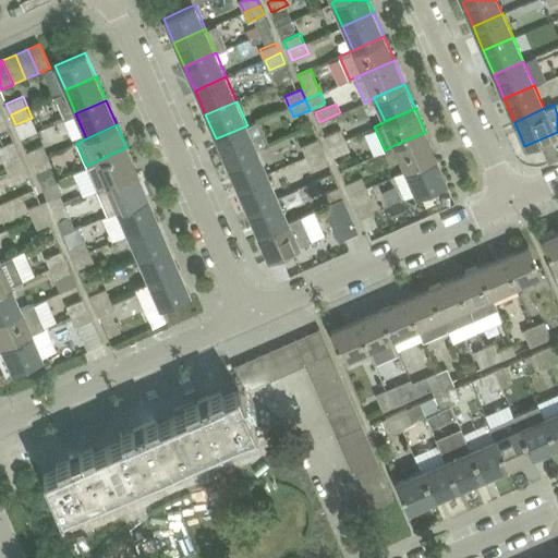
[(247,125),(216,138),(226,162),(257,149),(247,125)]
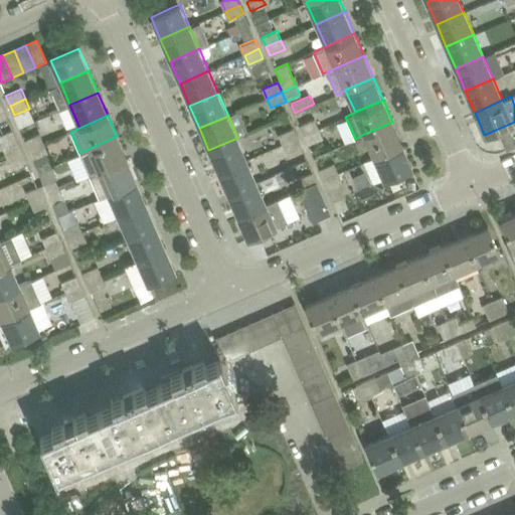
[(300,125),(304,135),(319,128),(315,119),(300,125)]
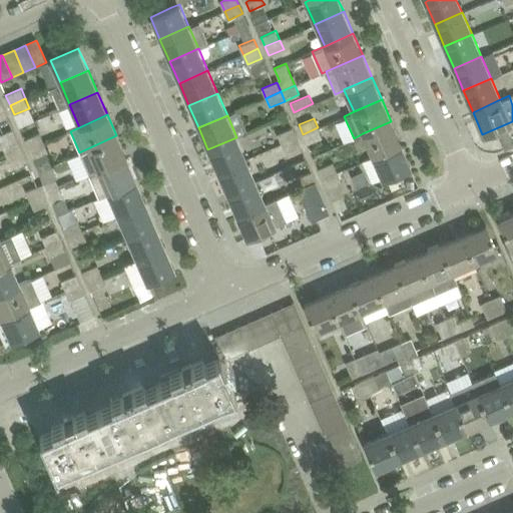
[(401,143),(391,121),(363,133),(373,156),(401,143)]
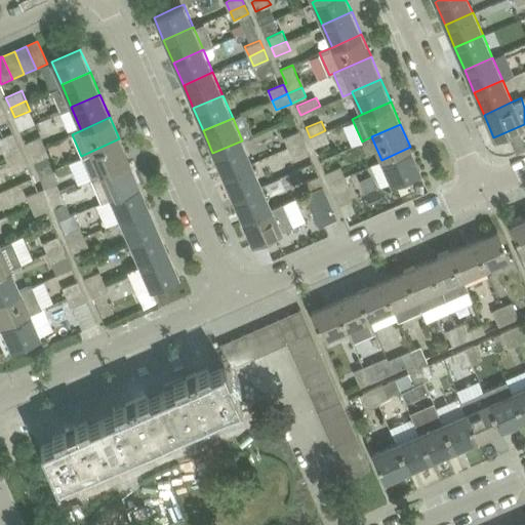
[(284,137),(288,147),(304,140),(299,130),(284,137)]
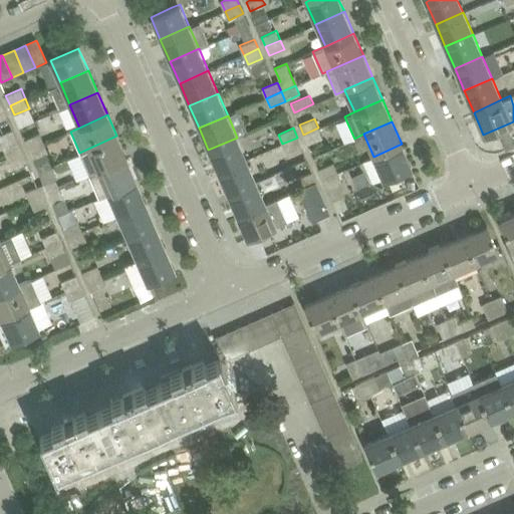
[(322,138),(318,127),(303,135),(308,144),(322,138)]
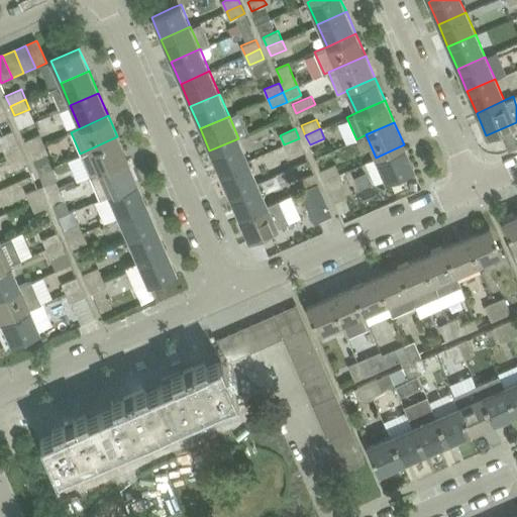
[(23,153),(18,143),(12,130),(0,135),(0,142),(7,160),(23,153)]
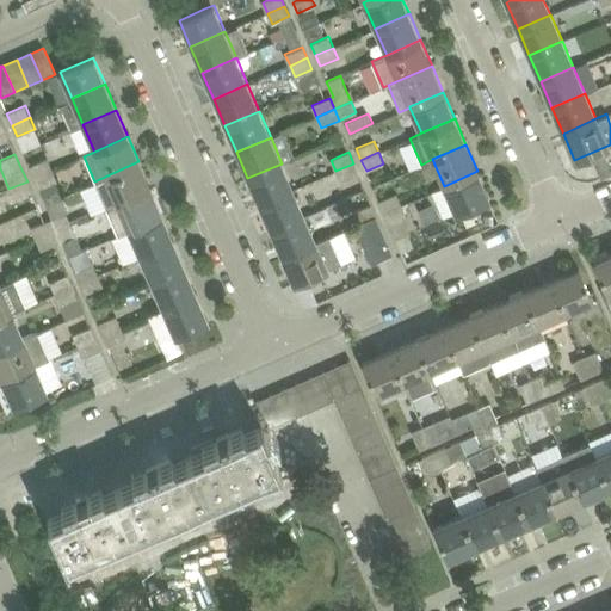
[(48,159),(30,166),(35,178),(53,170),(48,159)]
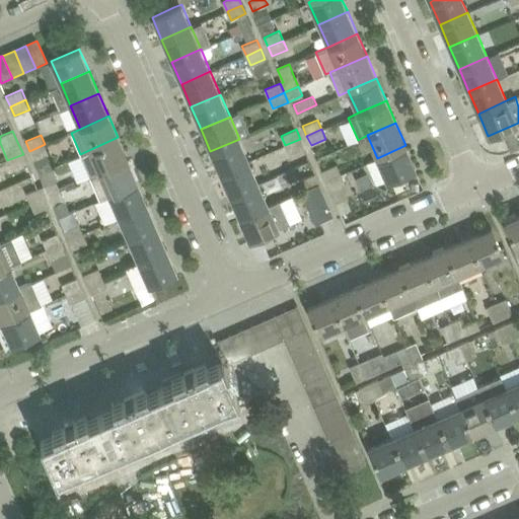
[(118,137),(80,154),(90,176),(128,160),(118,137)]
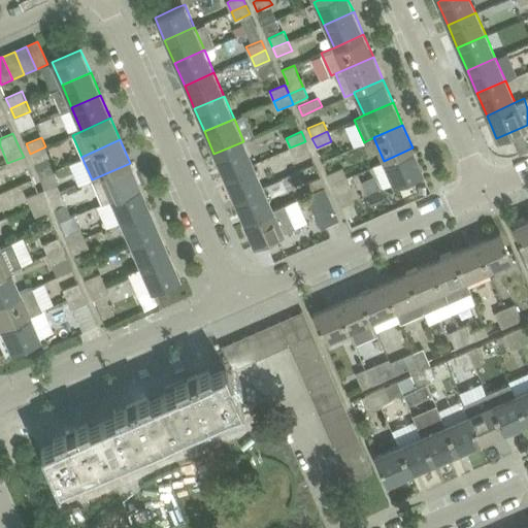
[(224,176),(254,164),(243,141),(213,154),(224,176)]
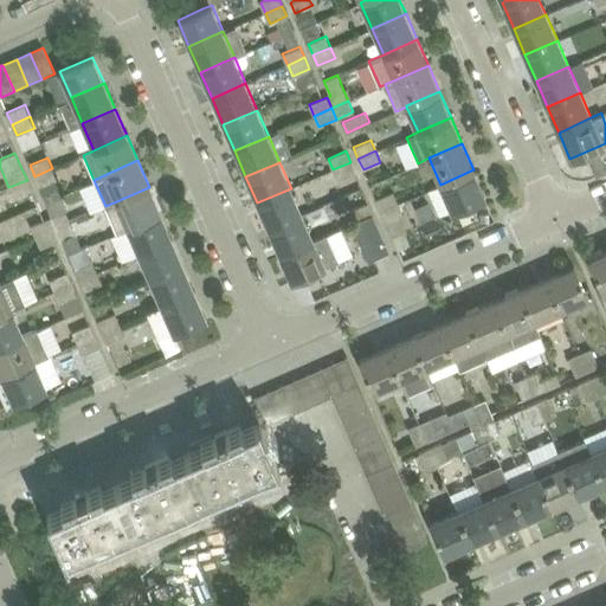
[(355,173),(350,162),(333,169),(337,180),(355,173)]
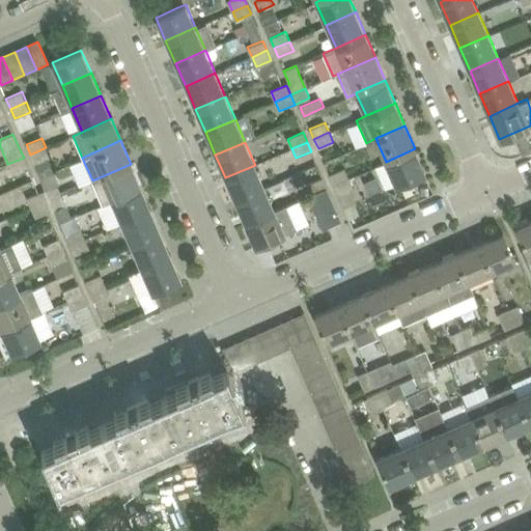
[(50,158),(46,147),(30,155),(34,164),(50,158)]
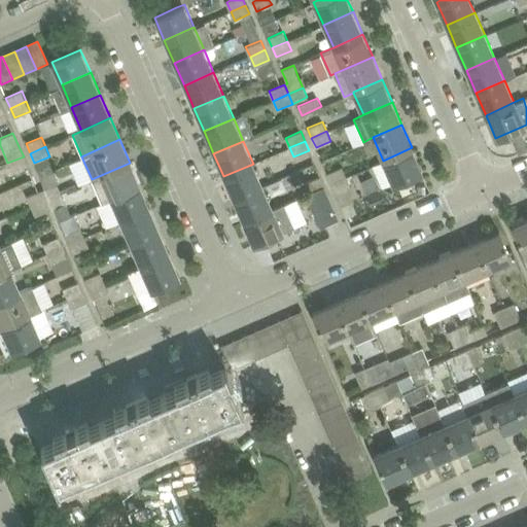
[(422,171),(412,147),(383,161),(372,165),(382,188),(393,183),(422,171)]
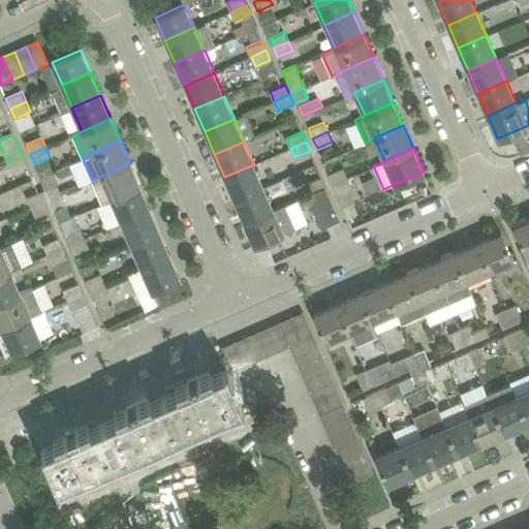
[(28,166),(24,157),(7,163),(12,174),(28,166)]
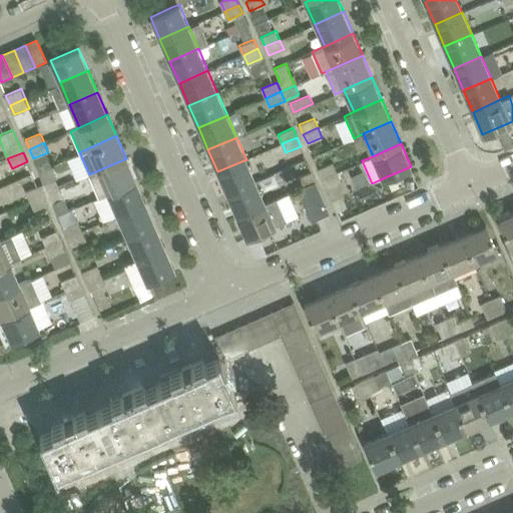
[(136,180),(126,158),(89,174),(99,196),(107,193),(136,180)]
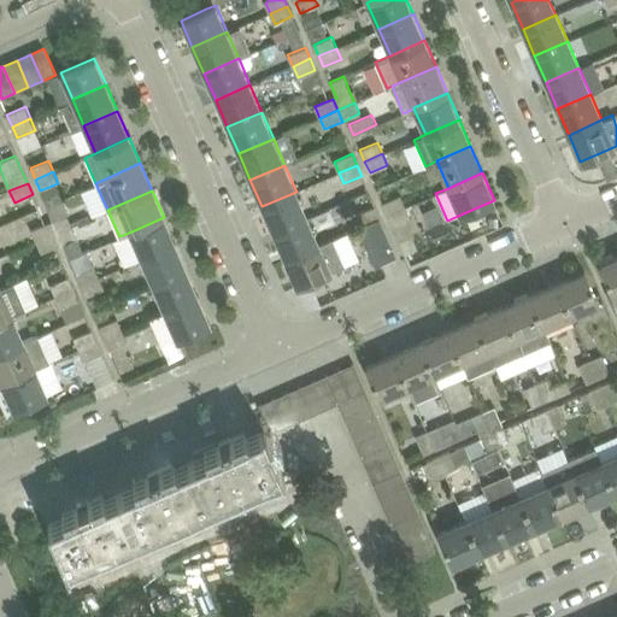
[(307,218),(297,192),(262,206),(272,233),(307,218)]
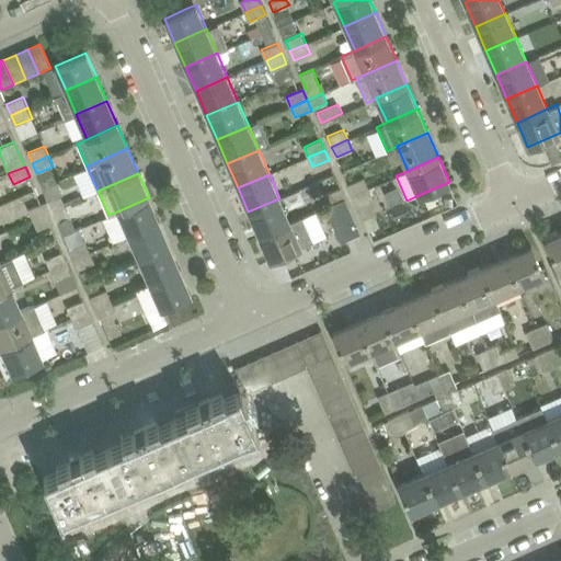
[(367,189),(363,179),(347,185),(352,195),(367,189)]
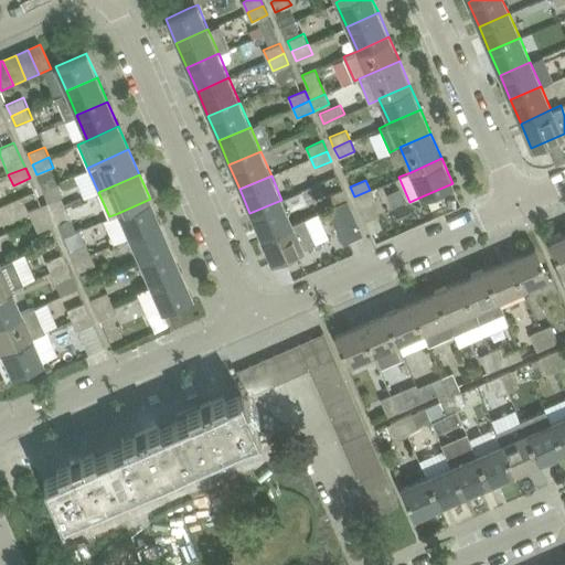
[(347,199),(342,190),(342,189),(327,196),(331,206),(347,199)]
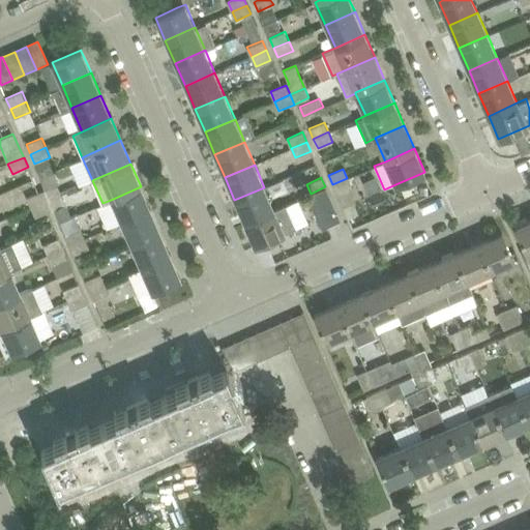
[(351,187),(347,178),(332,184),(336,194),(351,187)]
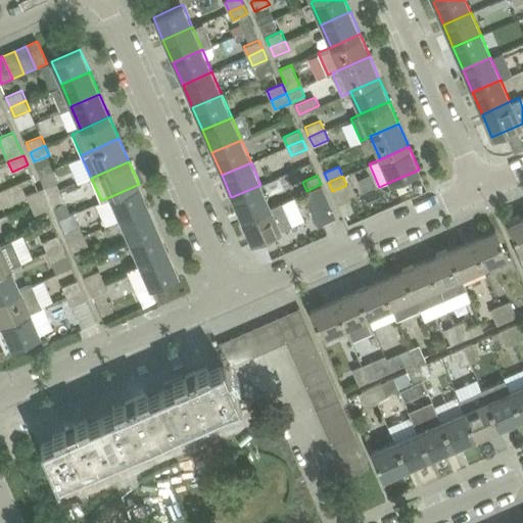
[(56,183),(42,189),(46,198),(60,192),(56,183)]
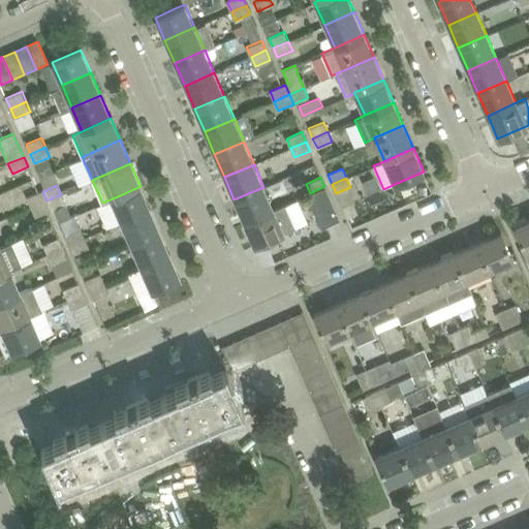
[(150,210),(141,186),(111,199),(121,222),(150,210)]
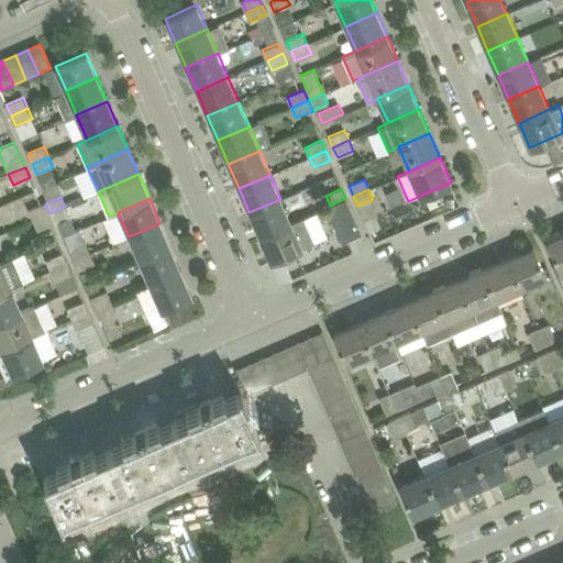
[(362,233),(345,198),(330,206),(326,208),(342,242),(362,233)]
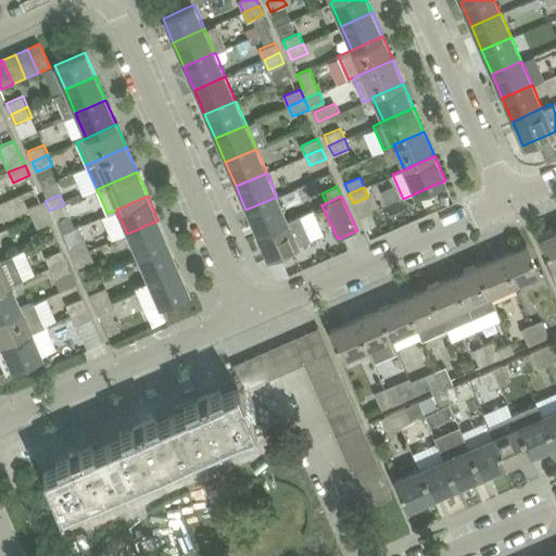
[(256,234),(288,219),(277,197),(245,210),(256,234)]
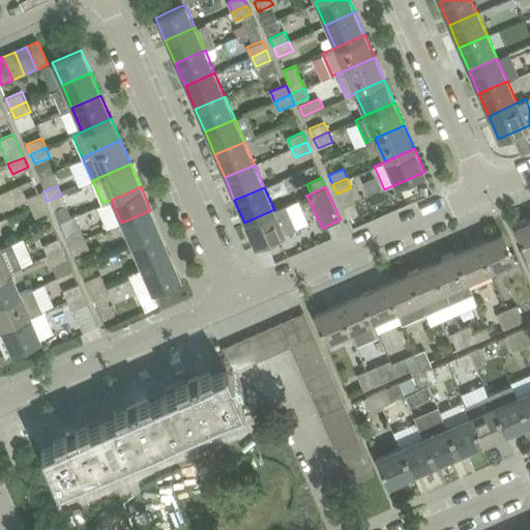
[(42,192),(27,199),(30,208),(47,201),(42,192)]
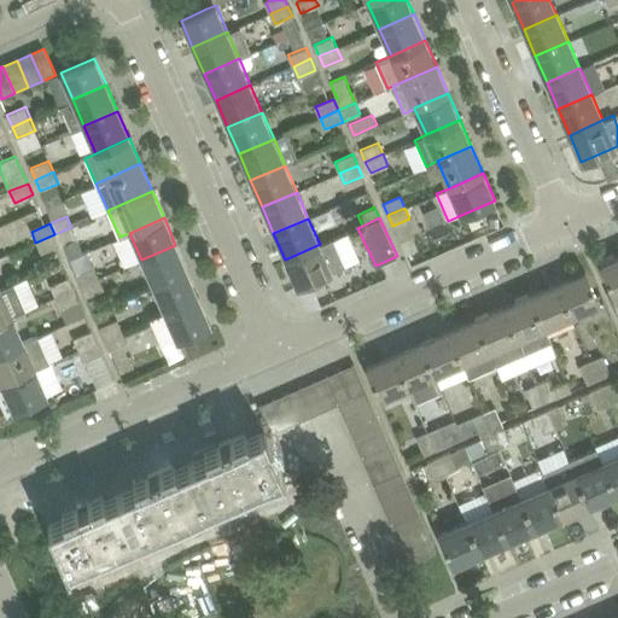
[(83,252),(71,227),(54,234),(59,245),(63,244),(69,258),(83,252)]
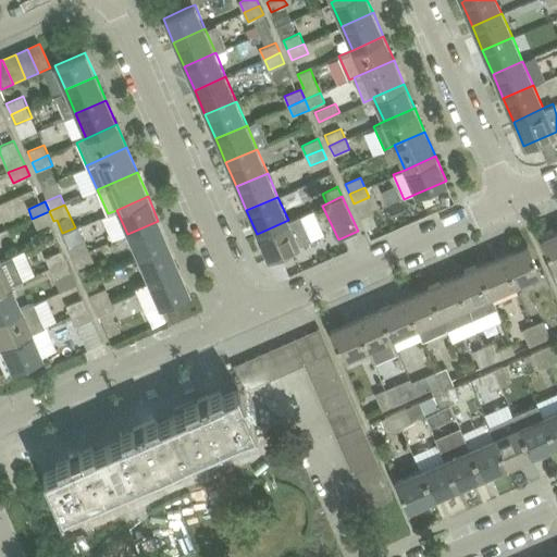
[(49,211),(32,219),(37,229),(53,221),(49,211)]
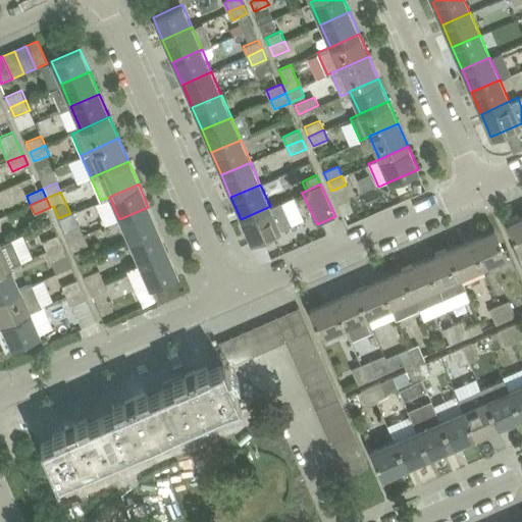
[(291,224),(281,203),(270,207),(270,206),(241,219),(251,242),(291,224)]
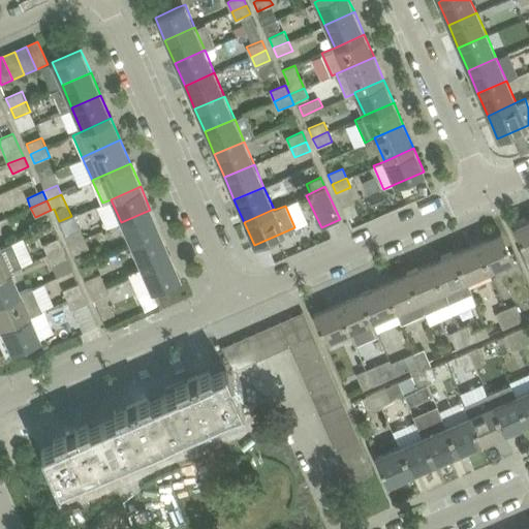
[(160,232),(150,210),(121,222),(130,245),(160,232)]
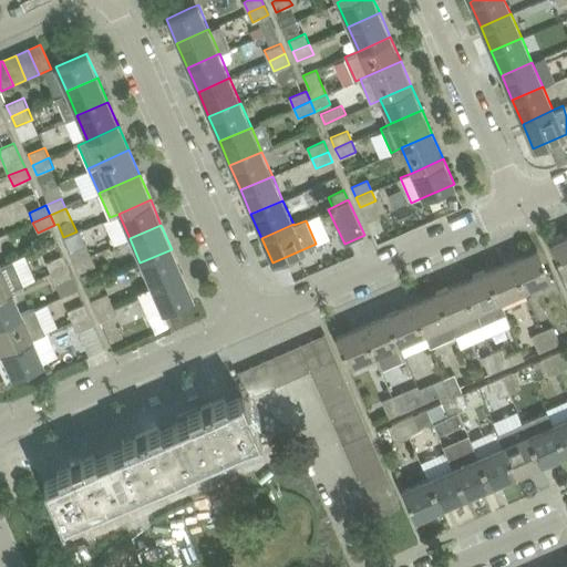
[(566,235),(552,243),(566,278),(566,235)]
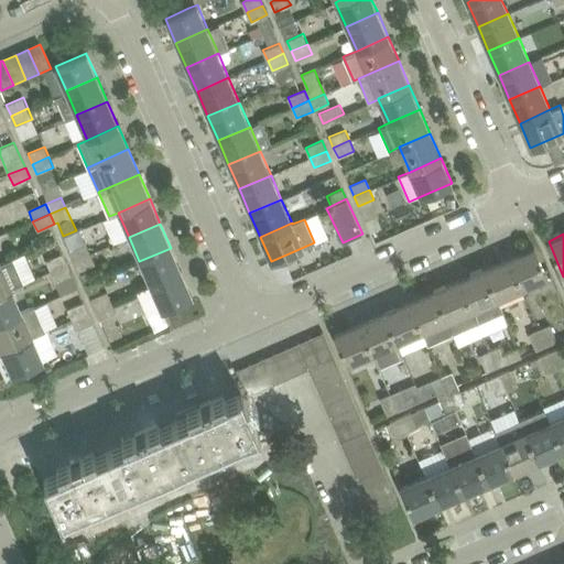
[(69,251),(74,261),(90,255),(86,243),(69,251)]
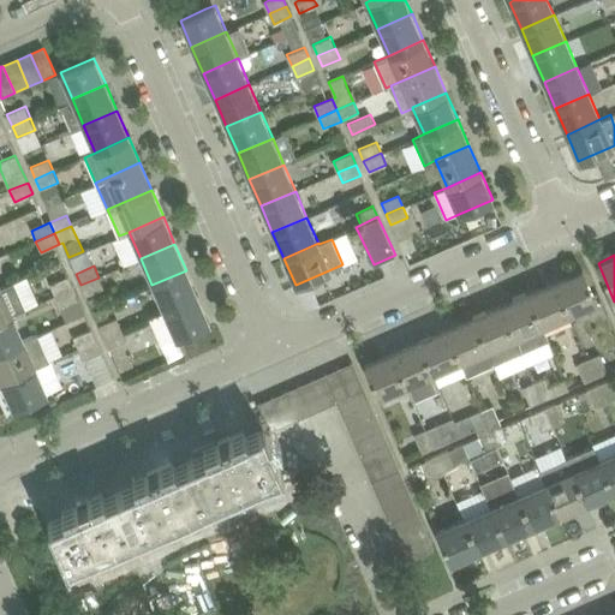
[(198,297),(186,270),(151,285),(163,311),(198,297)]
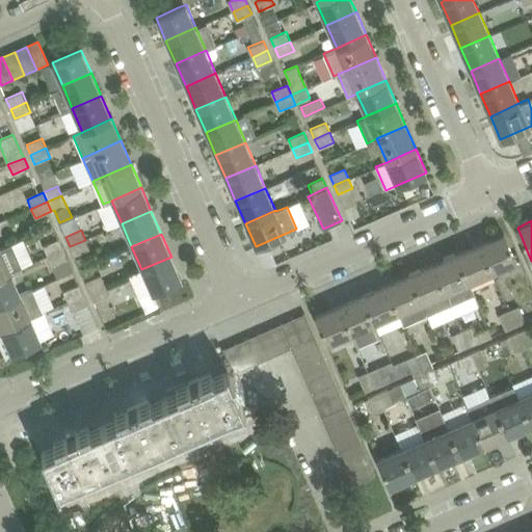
[(504,234),(480,244),(493,272),(515,262),(504,234)]
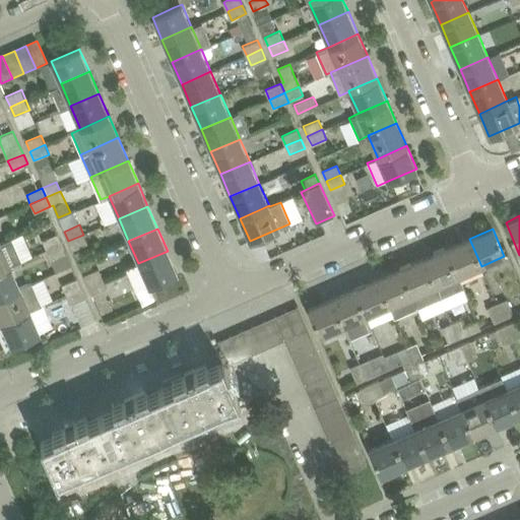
[(43,241),(47,250),(61,244),(57,234),(43,241)]
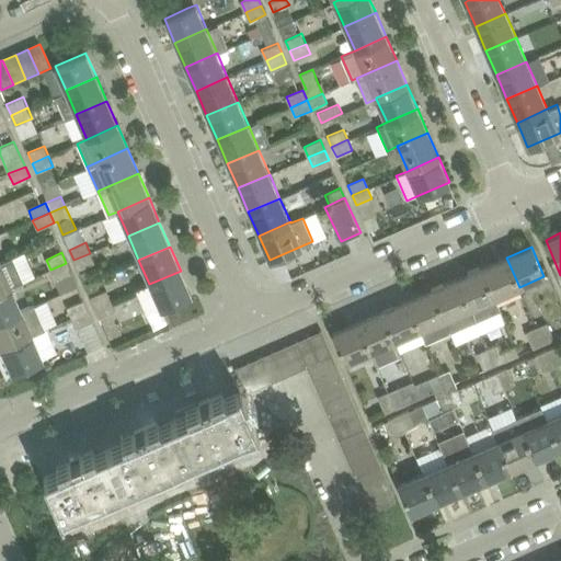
[(94,263),(90,253),(73,260),(78,270),(94,263)]
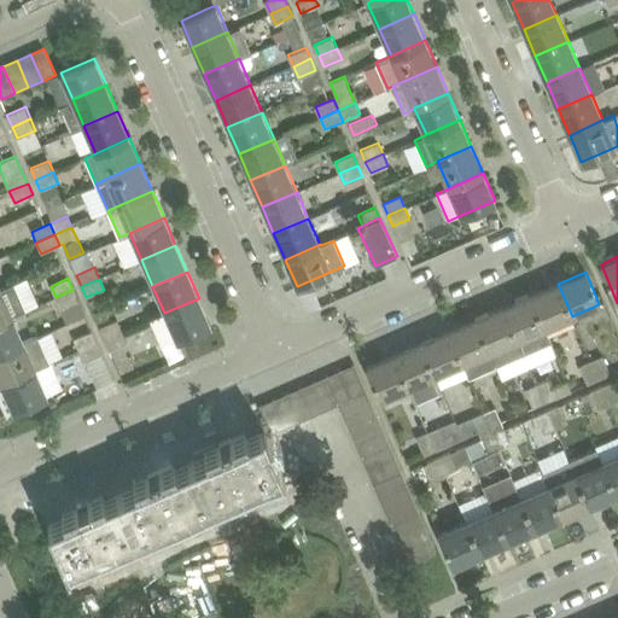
[(572,316),(558,284),(530,296),(543,328),(544,328),(572,316)]
